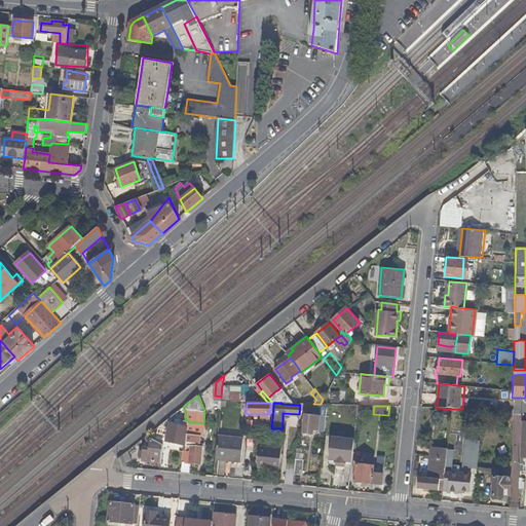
[(171,423),(186,412),(185,410),(183,407),(166,420),(168,422),(171,423)]
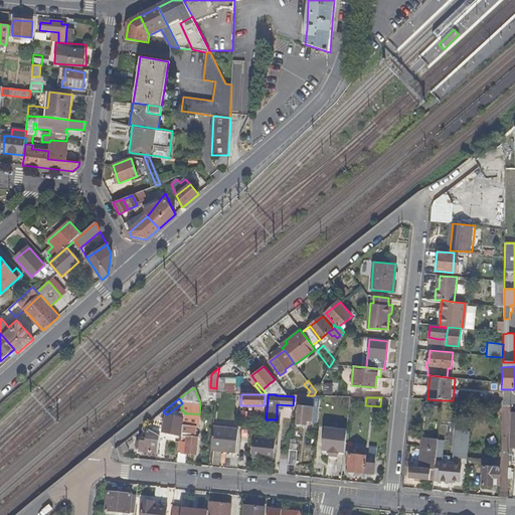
[(311,420),(312,406),(298,405),(296,424),(306,424),(307,420),(311,420)]
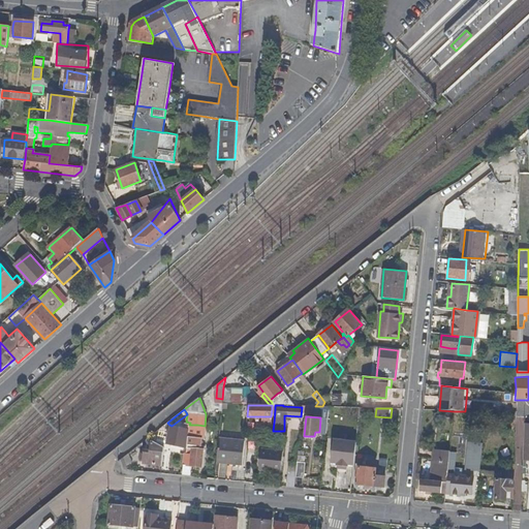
[(273,431),(274,423),(271,423),(265,422),(263,431),(273,431)]
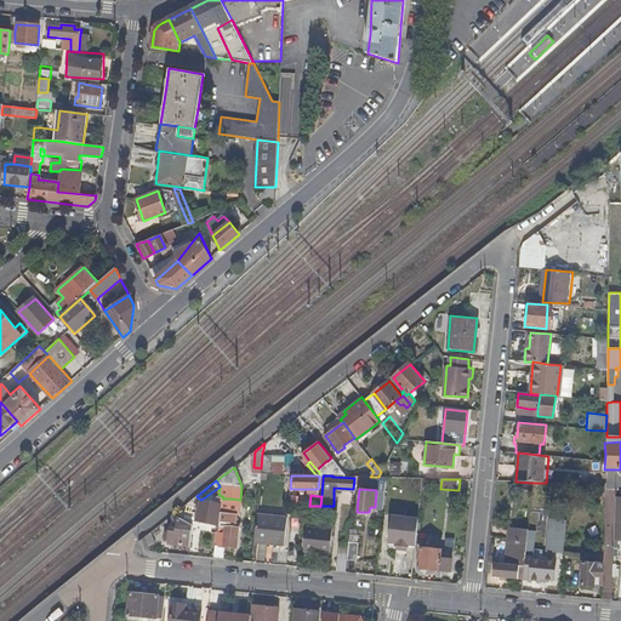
[(231,513),(232,499),(222,499),(221,503),(218,522),(224,523),(229,523),(229,520),(229,518),(231,513)]
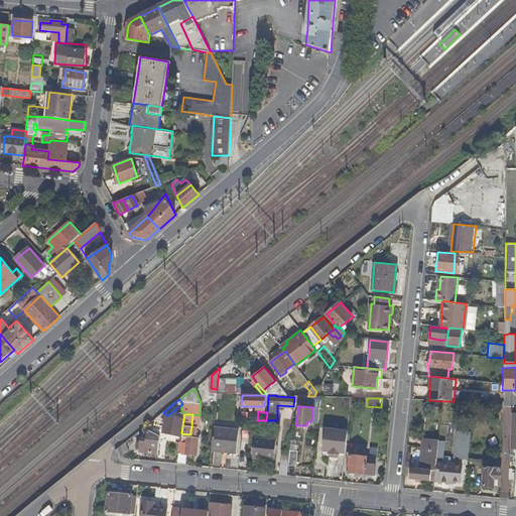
[(181,433),(183,418),(180,417),(167,415),(165,419),(163,431),(181,435),(181,433)]
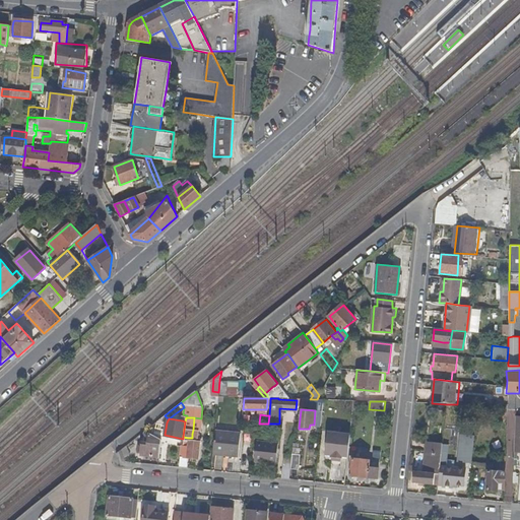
[(158,457),(161,439),(145,430),(142,432),(145,433),(144,442),(142,442),(142,444),(141,451),(140,455),(158,457)]
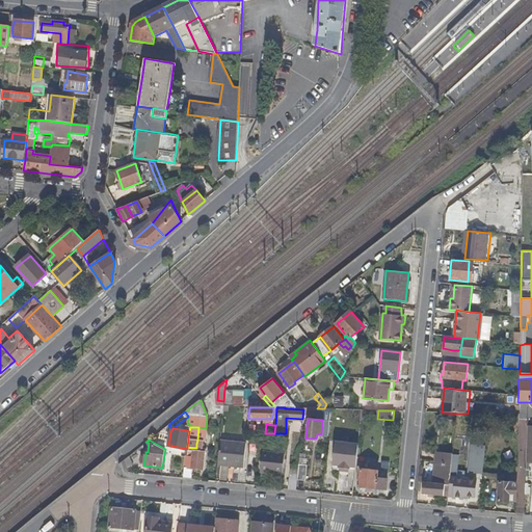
[(243,468),(246,443),(219,440),(217,461),(233,463),(233,467),(243,468)]
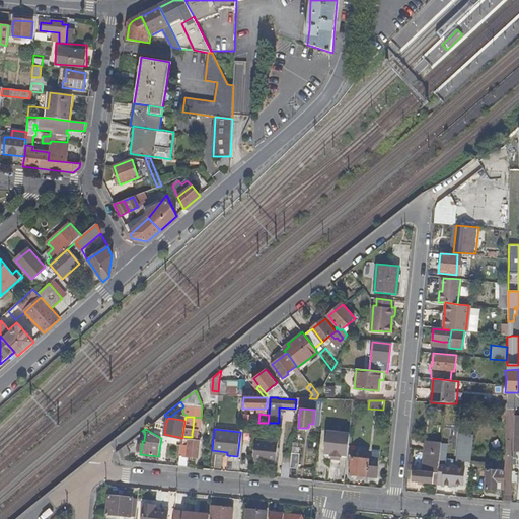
[(348,455),(350,434),(325,432),(324,452),(331,453),(330,456),(341,457),(341,454),(348,455)]
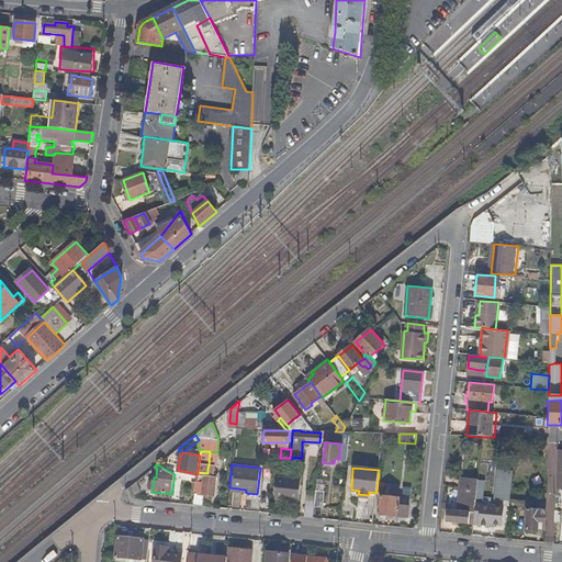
[(509,501),(512,472),(496,471),(494,498),(509,501)]
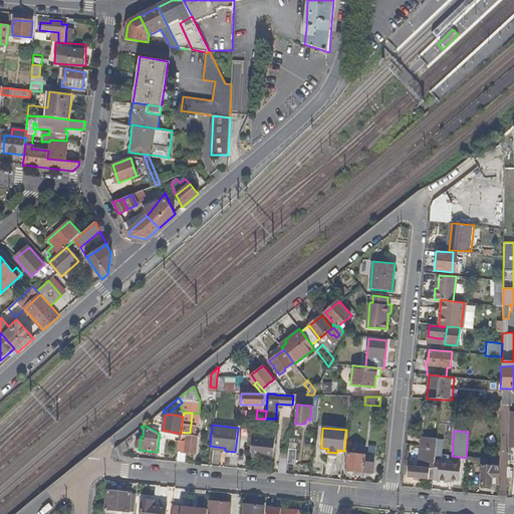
[(195,454),(197,436),(186,436),(185,442),(185,453),(195,454)]
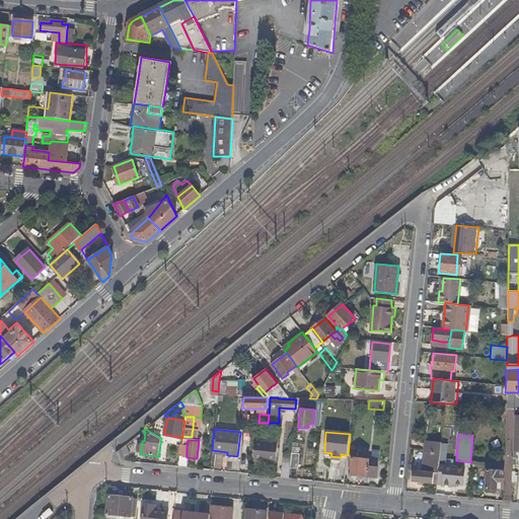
[(276,462),(277,443),(256,442),(254,461),(276,462)]
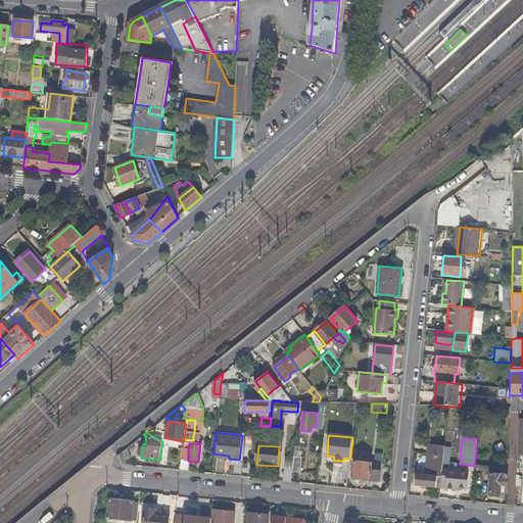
[(440,484),(443,463),(444,446),(429,445),(428,464),(426,475),(416,475),(415,485),(440,487),(440,484)]
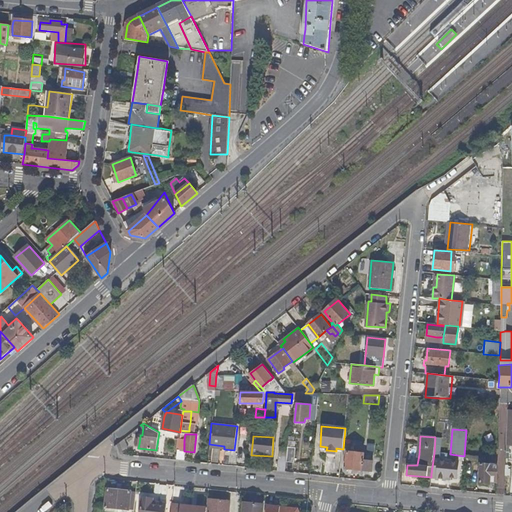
[(293,463),(296,438),(289,437),(288,443),(287,447),(286,463),(293,463)]
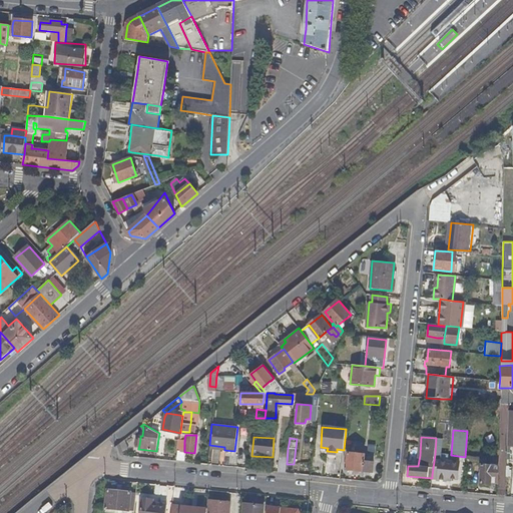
[(127,446),(125,439),(114,447),(116,453),(123,454),(121,450),(127,446)]
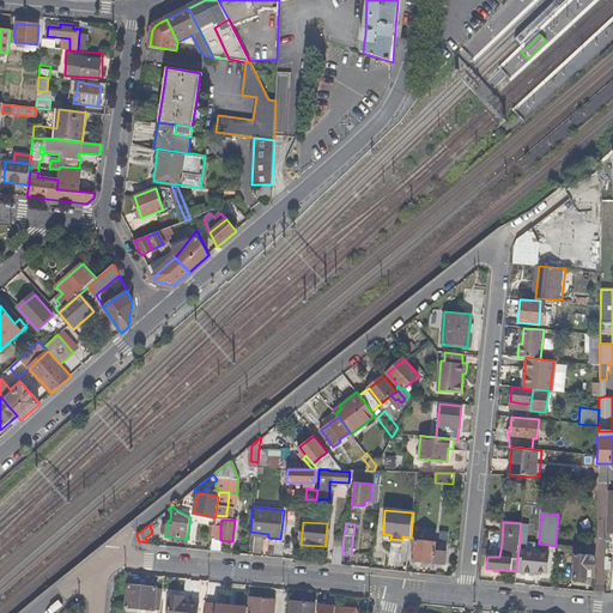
[(220,540),(220,527),(214,526),(212,526),(210,550),(220,551),(220,540)]
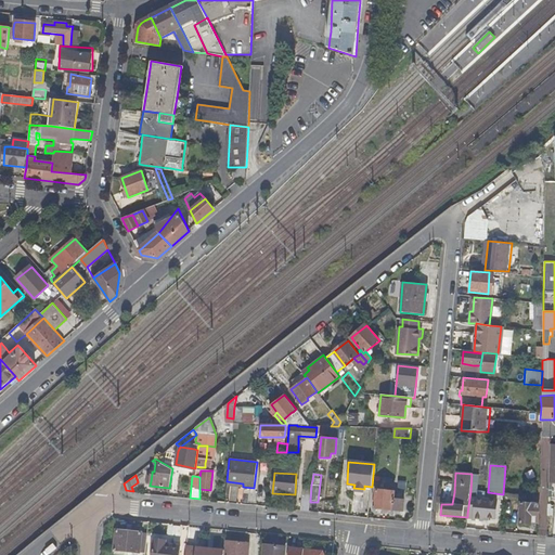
[(310,502),(311,485),(302,482),(300,511),(309,512),(310,502)]
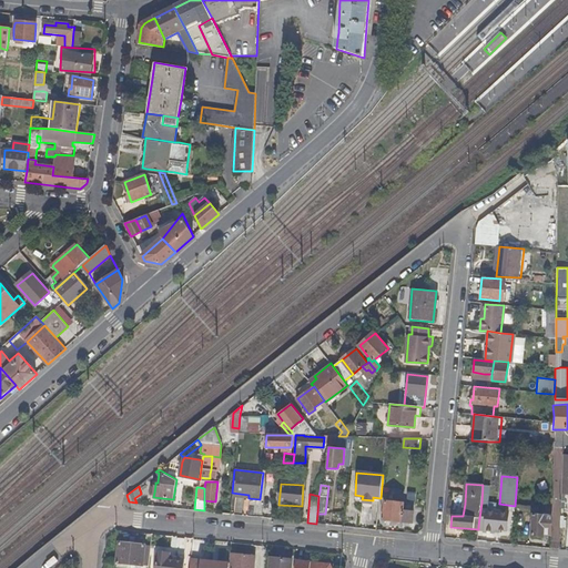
[(396,520),(397,510),(397,503),(389,501),(389,499),(383,498),(381,510),(384,511),(384,519),(396,520)]
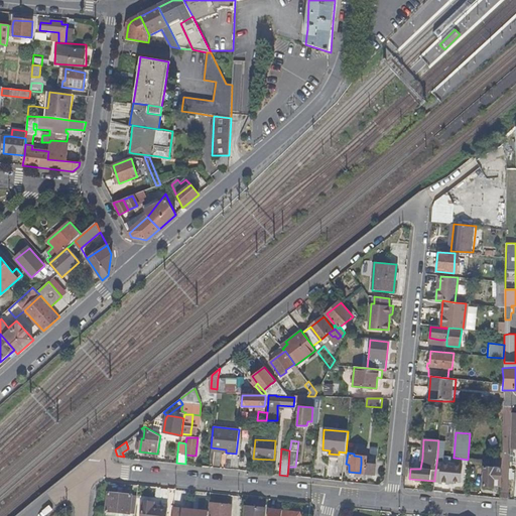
[(460,481),(461,465),(448,465),(442,464),(440,462),(441,457),(437,457),(434,478),(439,479),(439,482),(447,483),(447,480),(460,481)]
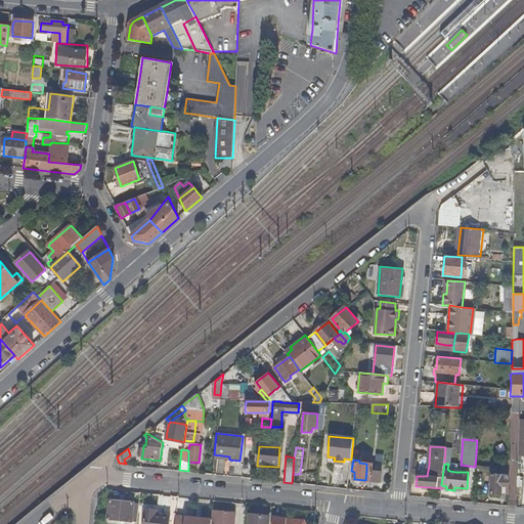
[(376,481),(377,472),(366,471),(365,480),(376,481)]
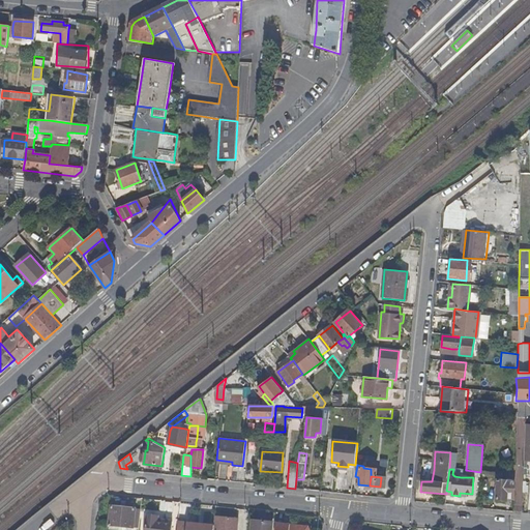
[(514,499),(514,481),(506,480),(497,480),(496,499),(507,500),(507,498),(514,499)]
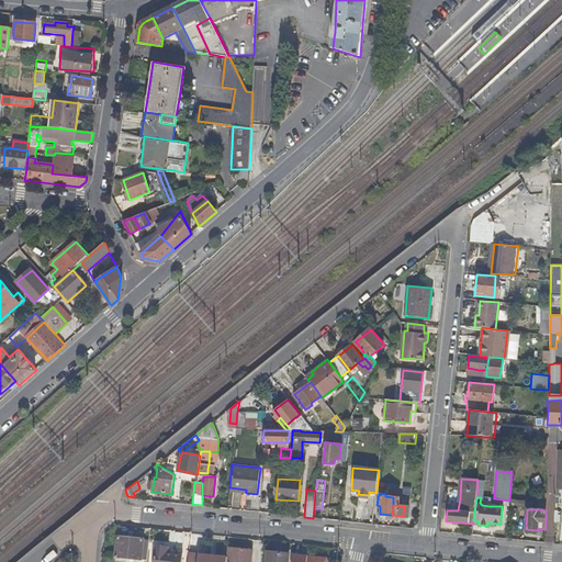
[(143,548),(144,539),(119,537),(117,538),(115,558),(125,559),(142,560),(143,553),(143,548)]
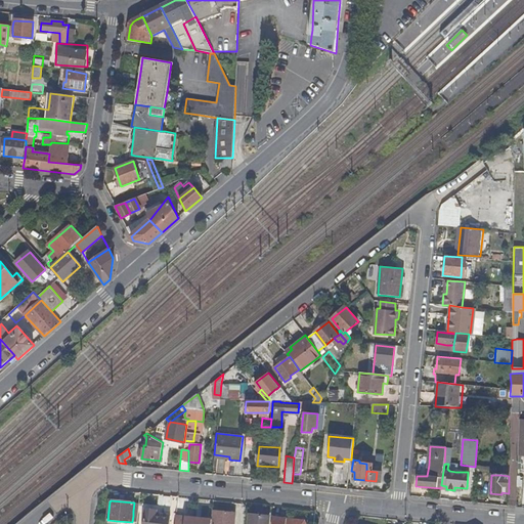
[(167,523),(169,516),(164,515),(156,514),(157,510),(144,509),(142,523),(167,523)]
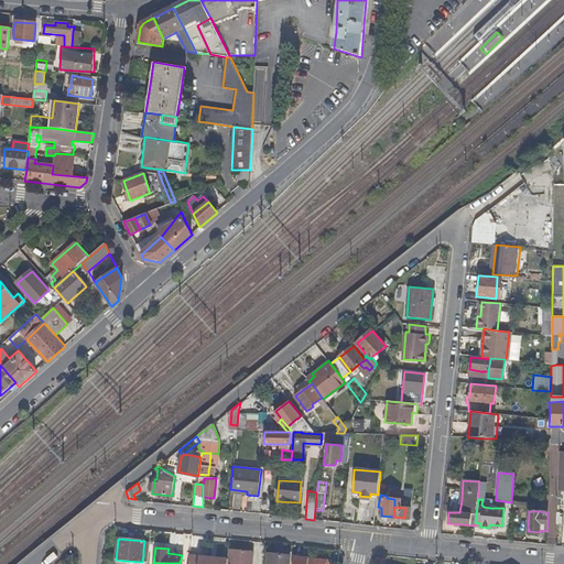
[(251,563),(253,552),(241,551),(239,551),(230,551),(228,563),(251,563)]
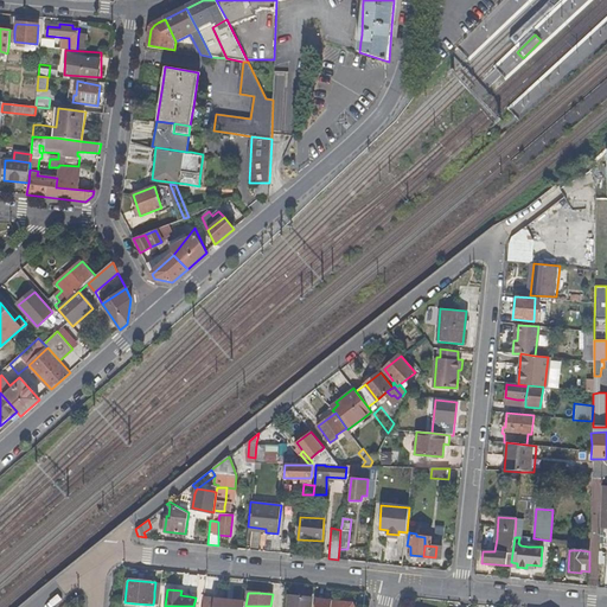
[(310,606),(311,599),(288,596),(287,606),(310,606)]
